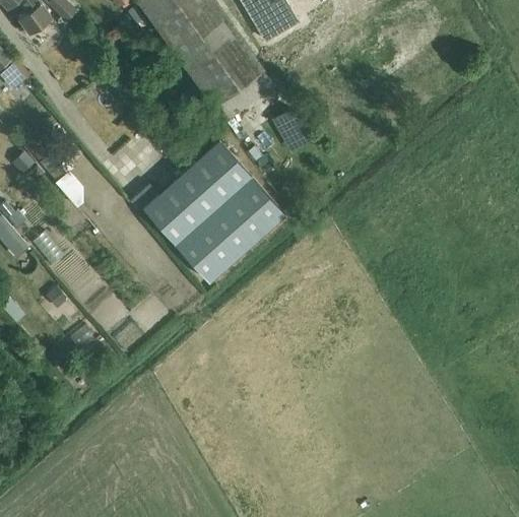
[(17,20),(27,35),(50,19),(37,0),(0,0),(0,3),(6,9),(15,0),(25,14),(17,20)]
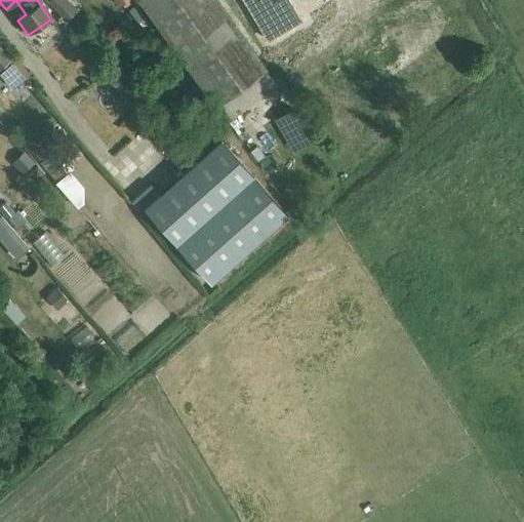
[(42,0),(66,23),(77,11),(65,0),(42,0)]
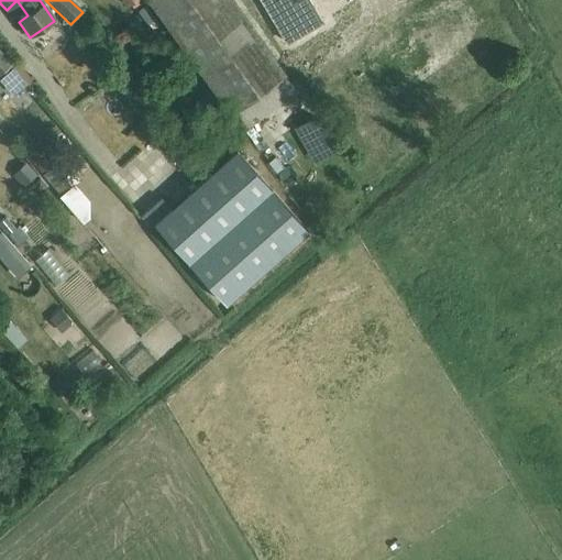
[(145,0),(242,131),(294,92),(283,75),(228,0),(145,0)]
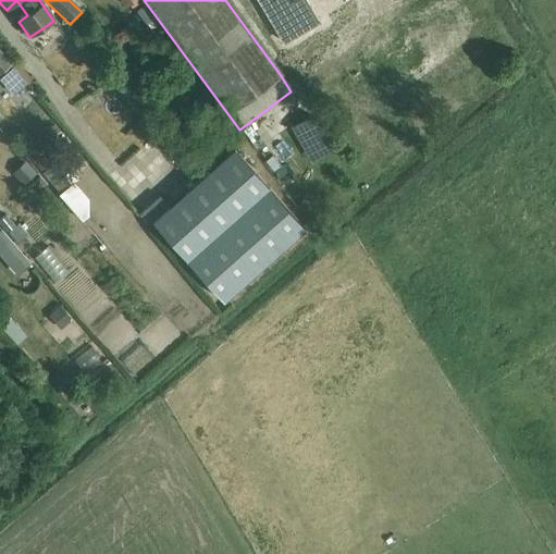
[(256,0),(283,45),(317,25),(303,0),(256,0)]
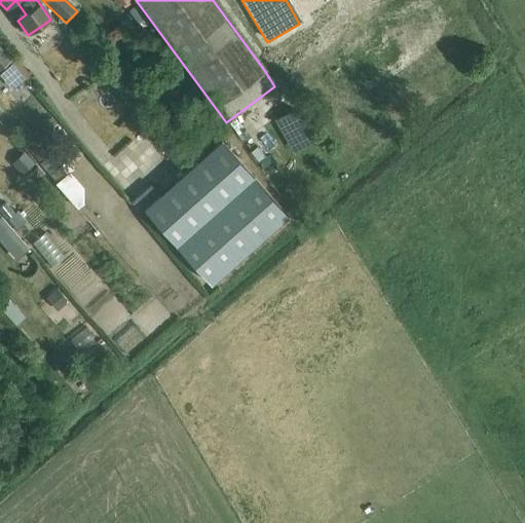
[(0,69),(9,62),(0,50),(0,69)]
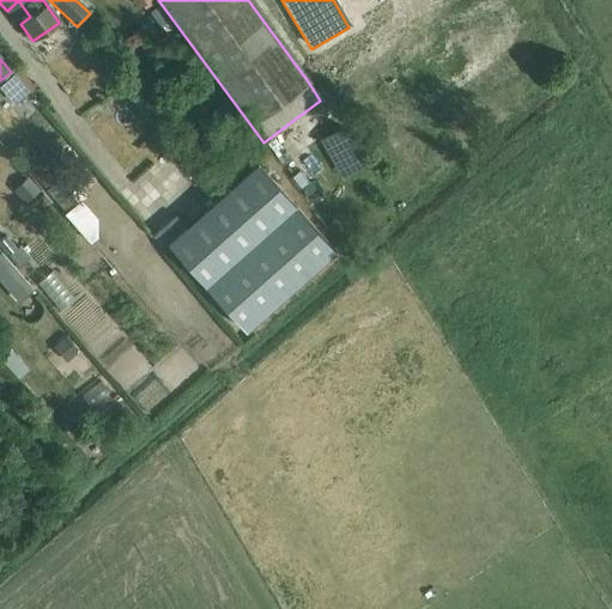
[(66,148),(59,154),(71,169),(79,163),(66,148)]
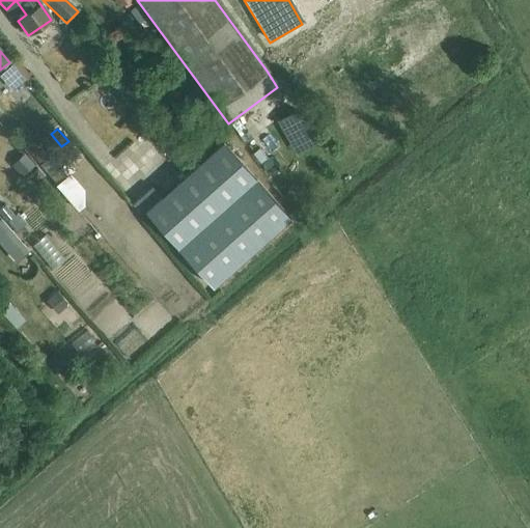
[(211,287),(288,218),(222,144),(144,214),(211,287)]
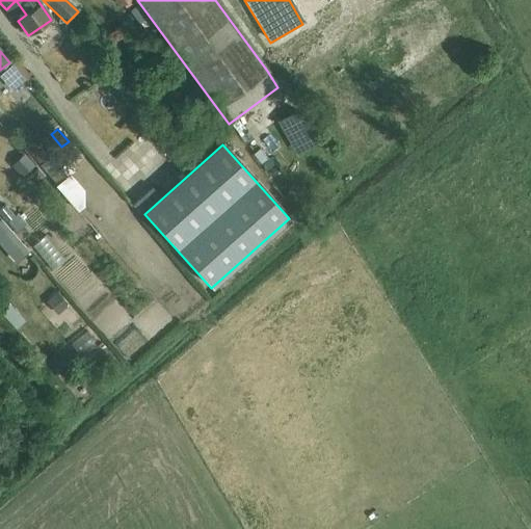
[(50,158),(40,166),(40,167),(56,187),(67,179),(50,158)]
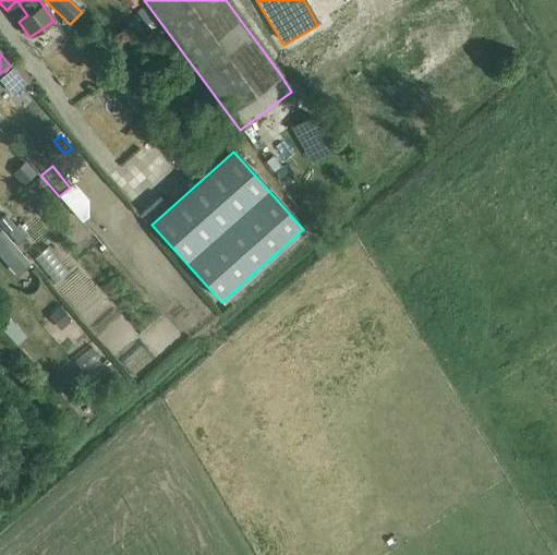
[(38,180),(29,186),(33,192),(41,192),(46,189),(38,180)]
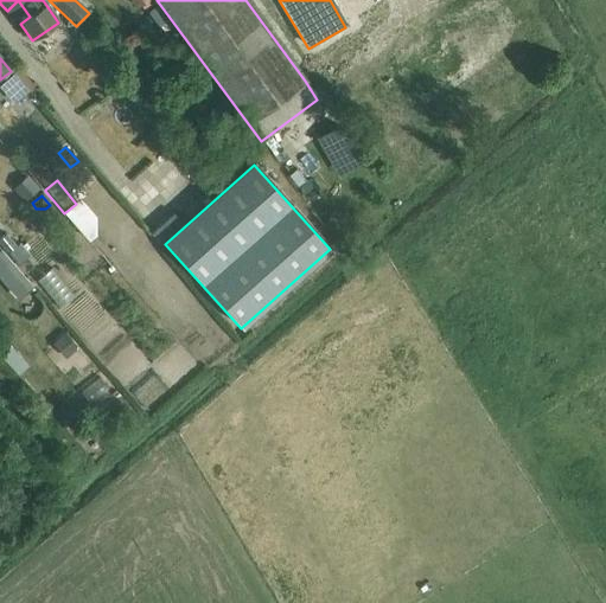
[(65,213),(87,237),(106,220),(84,197),(65,213)]
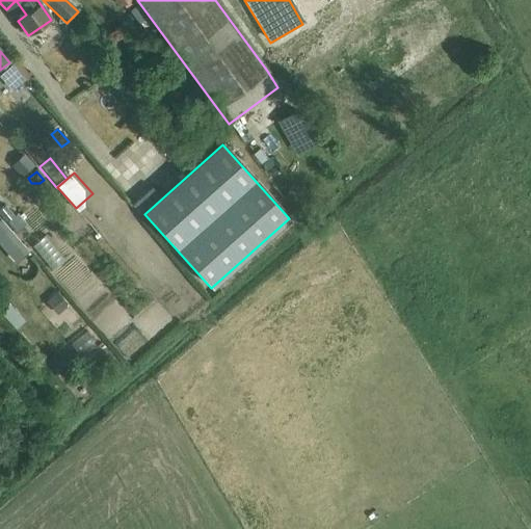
[(4,207),(0,210),(0,216),(6,225),(14,218),(4,207)]
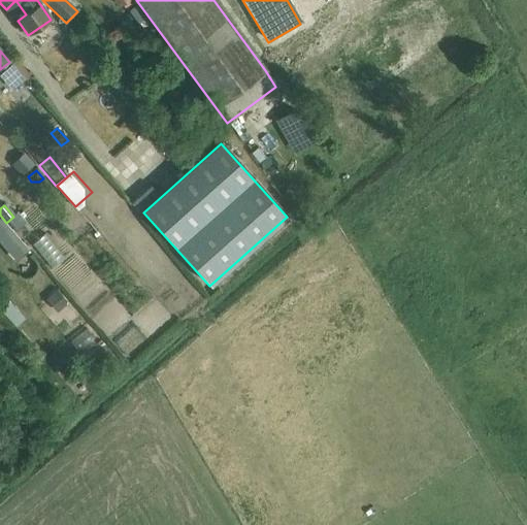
[(0,232),(14,250),(7,256),(14,263),(26,253),(0,223),(0,232)]
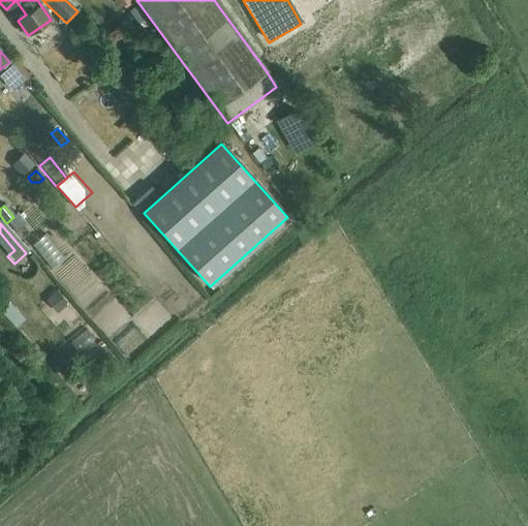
[(53,269),(67,256),(50,234),(34,246),(53,269)]
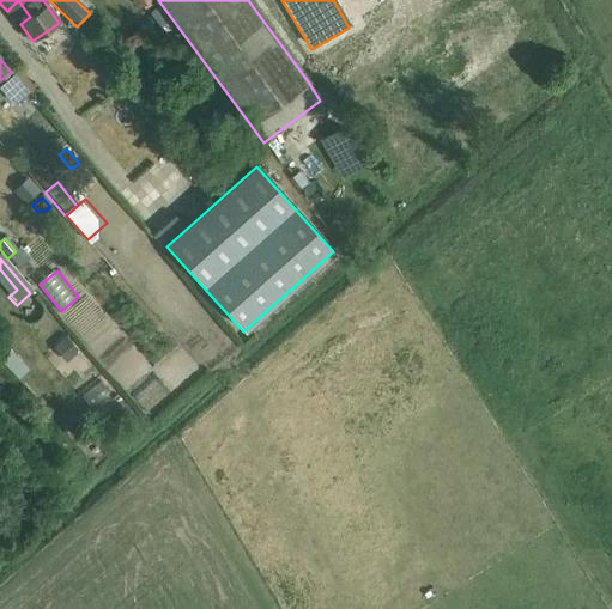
[(78,355),(66,341),(53,352),(66,366),(78,355)]
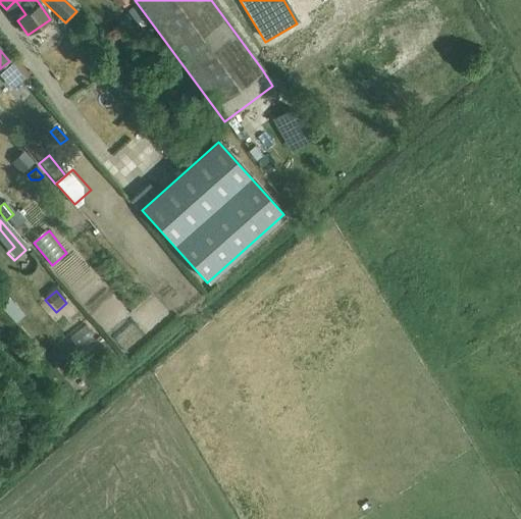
[(7,300),(0,305),(0,308),(14,325),(22,318),(7,300)]
